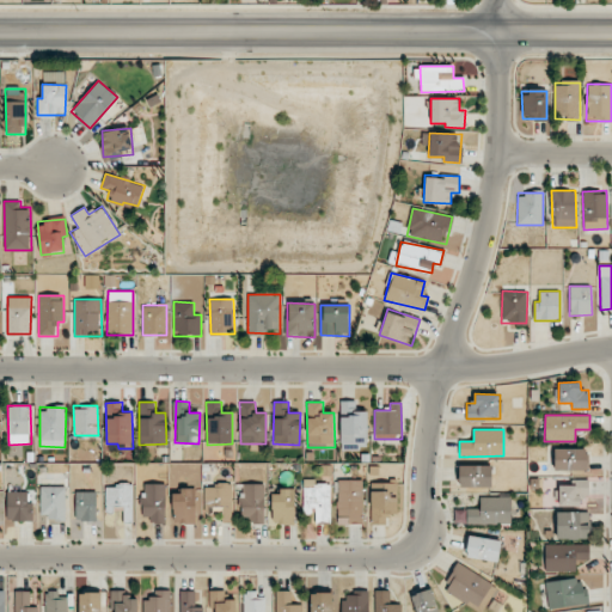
[(555,471),(588,470),(587,448),(554,450),(555,471)]
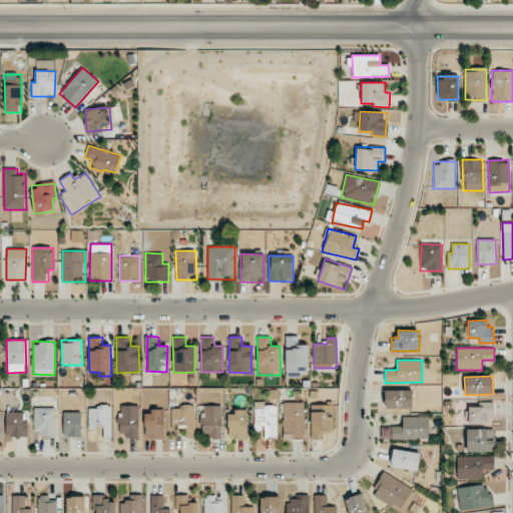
[(412,391),(385,390),(385,408),(412,409),(412,391)]
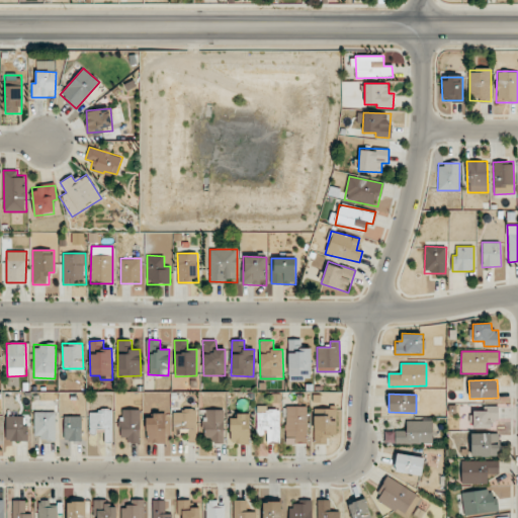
[(286,443),(308,442),(307,406),(285,407),(286,443)]
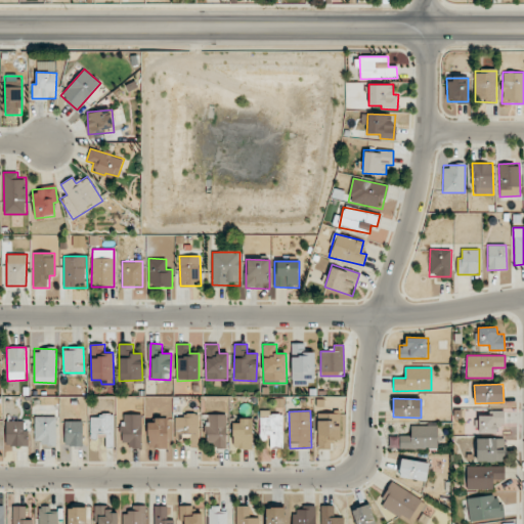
[(478,410),(478,432),(504,432),(504,411),(478,410)]
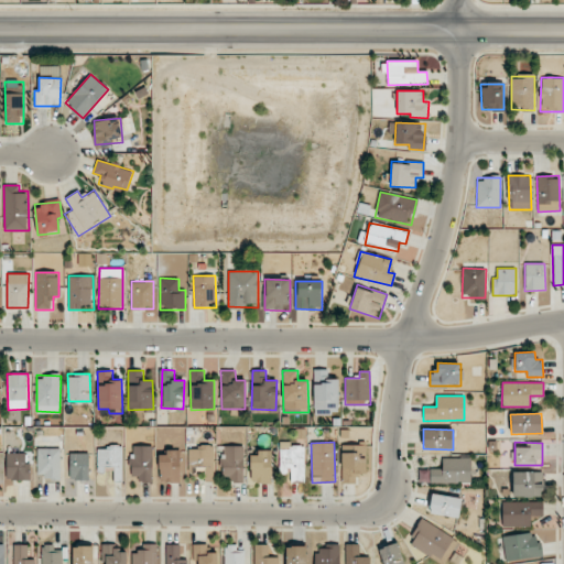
[(304,483),(305,444),(280,443),(279,473),(291,473),(290,483),(304,483)]
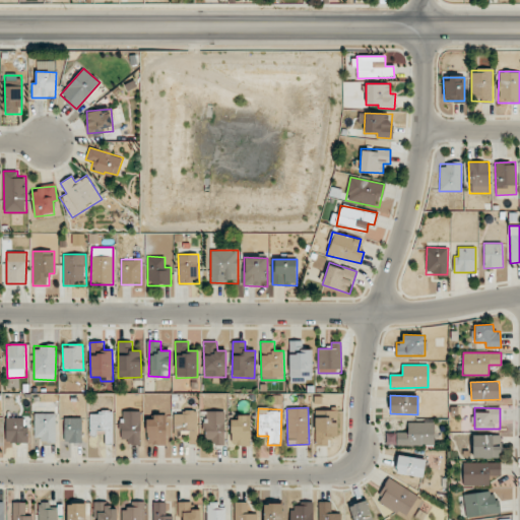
[(174,435),(189,435),(188,443),(196,443),(197,410),(174,410),(174,435)]
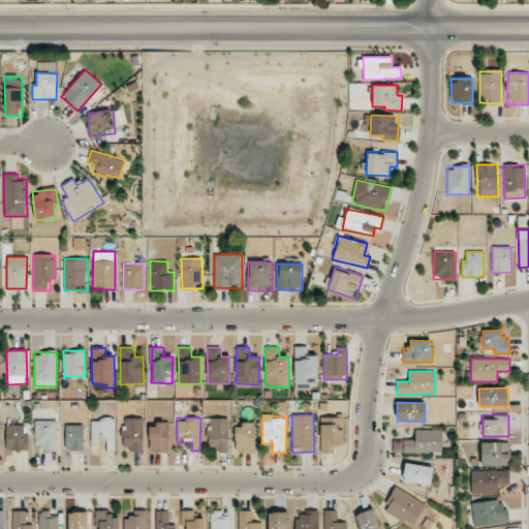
[(320,453),(334,454),(334,444),(343,444),(343,417),(320,417),(320,453)]
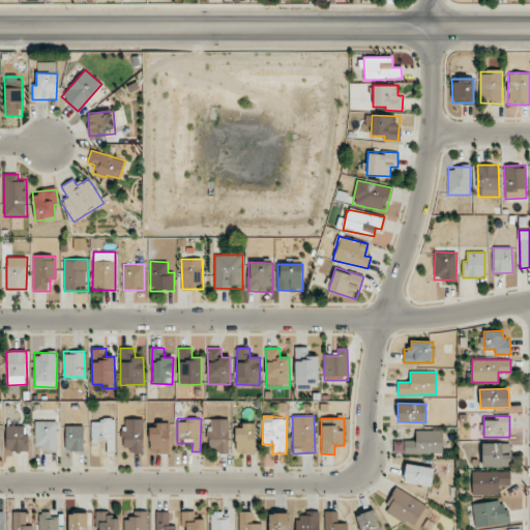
[(114,451),(115,420),(92,419),(91,443),(107,443),(107,451),(114,451)]
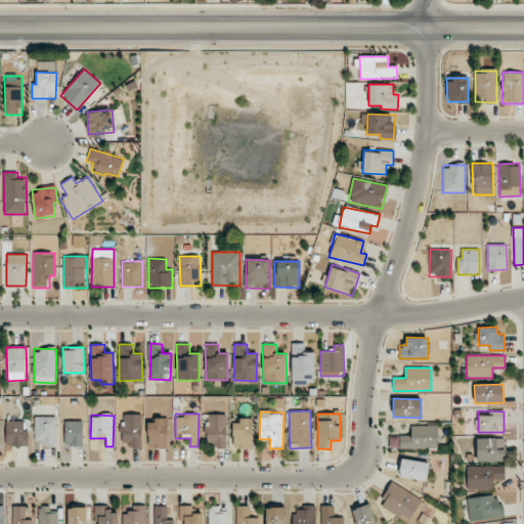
[(141,446),(141,415),(122,415),(122,446),(141,446)]
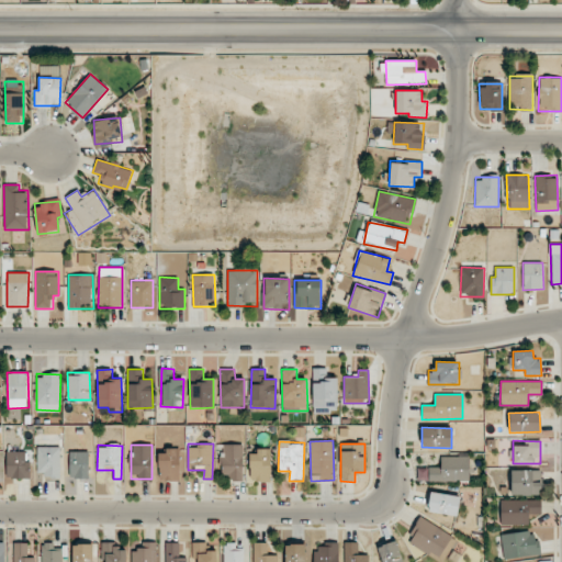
[(243,480),(243,445),(221,445),(222,481),(243,480)]
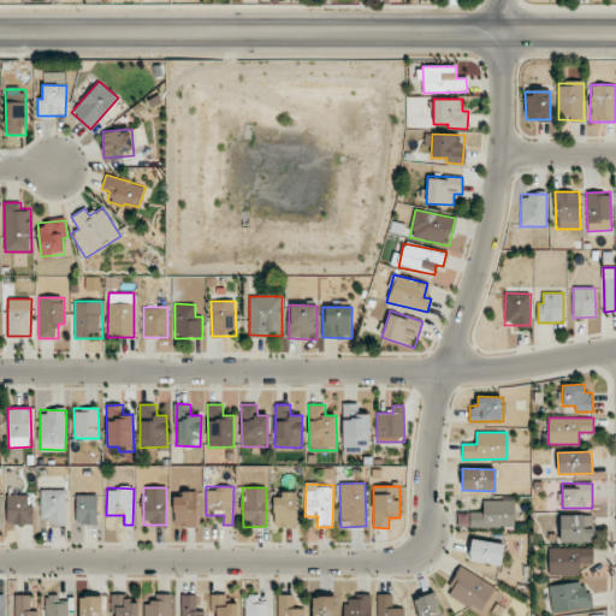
[(66,490),(41,490),(40,522),(66,522),(66,490)]
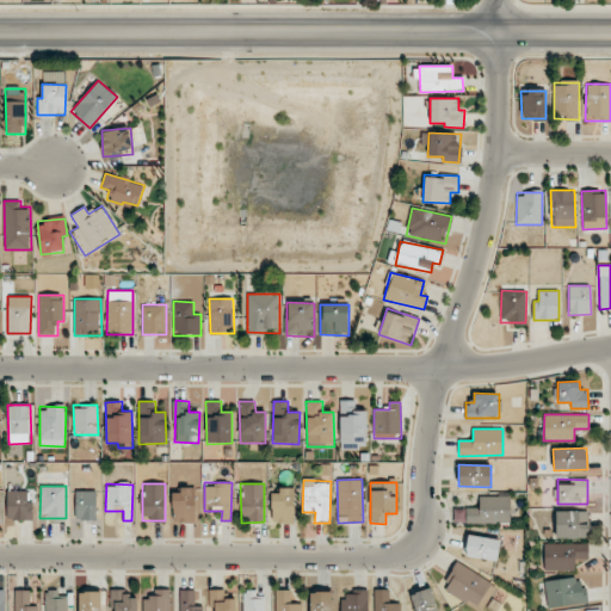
[(172,489),(173,523),(196,522),(195,489),(172,489)]
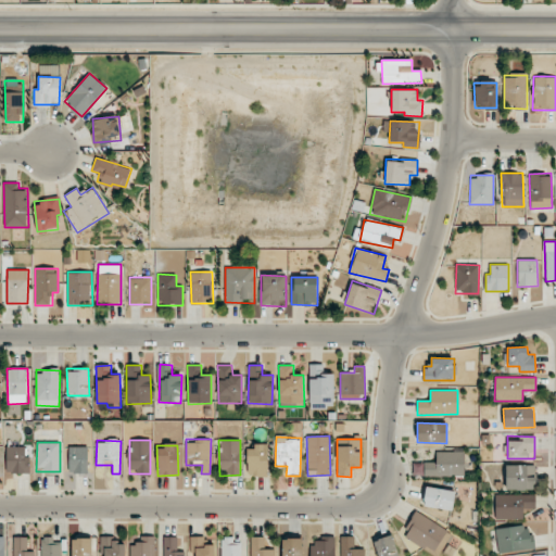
[(268,445),(248,445),(247,476),(268,476),(268,445)]
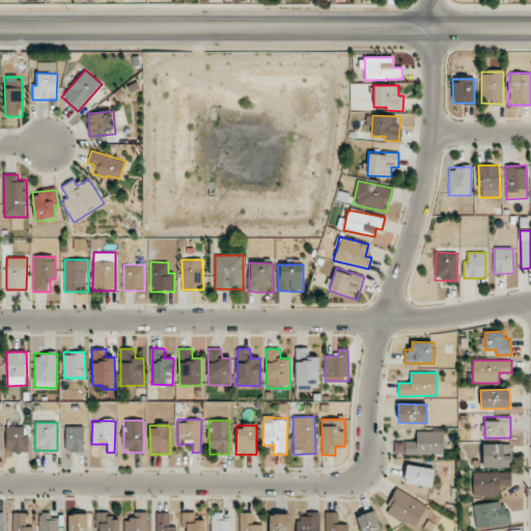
[(28,452),(28,437),(24,437),(24,426),(6,426),(6,452),(28,452)]
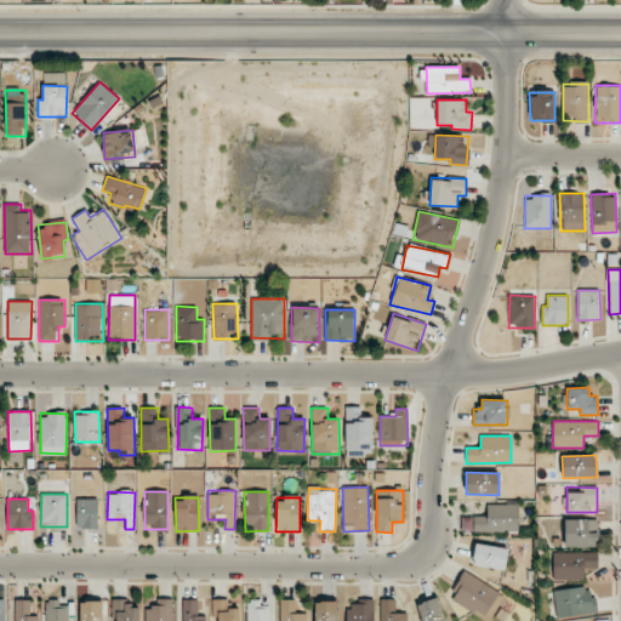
[(97,499),(77,499),(78,529),(98,529),(97,499)]
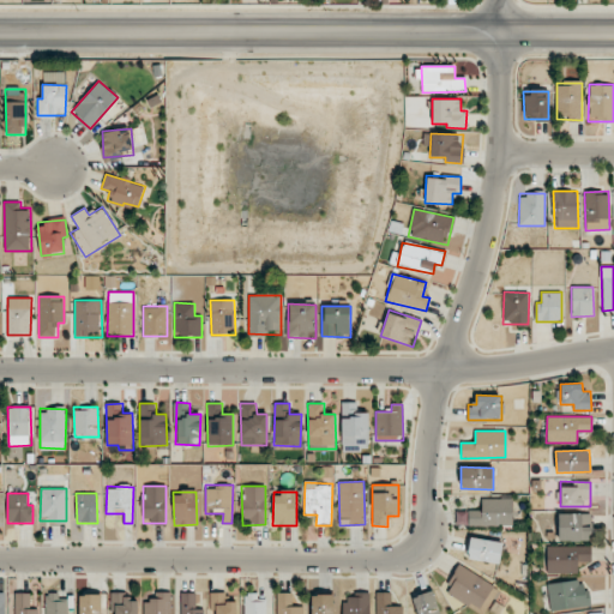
[(512,525),(512,499),(481,499),(481,511),(456,511),(456,525),(512,525)]
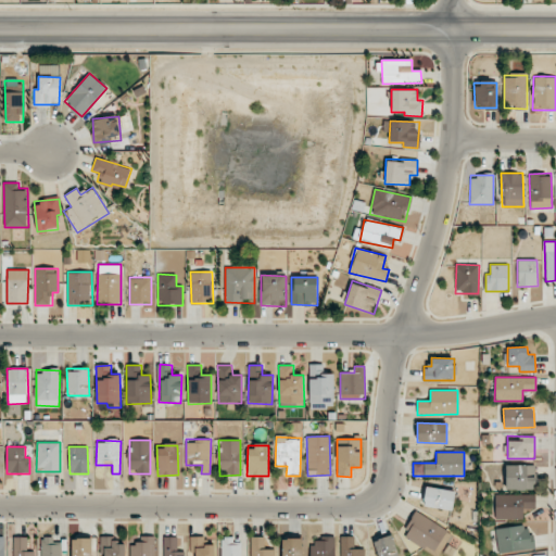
[(534,490),(534,465),(505,465),(505,489),(534,490)]
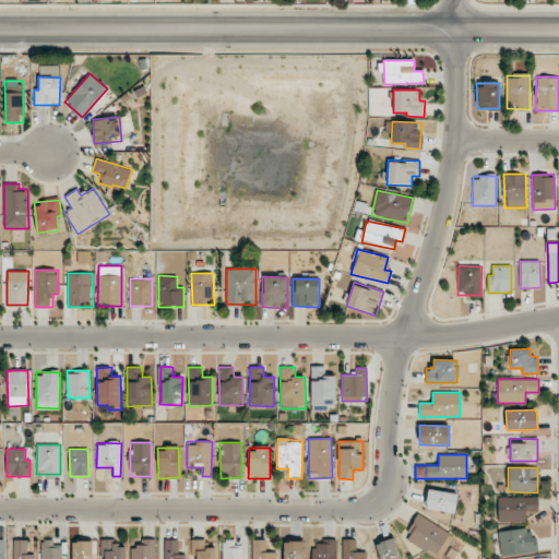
[(425,508),(454,513),(458,495),(429,489),(425,508)]
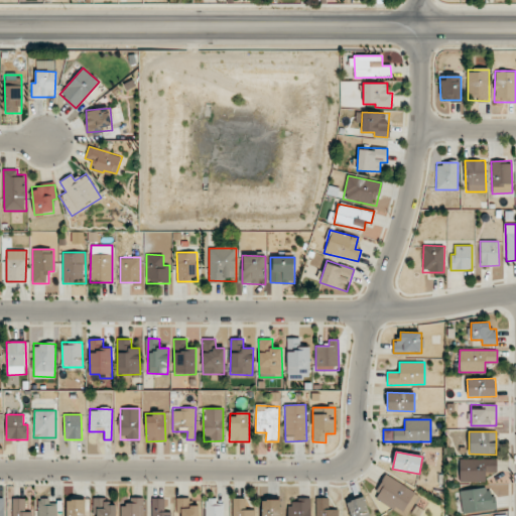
[(460,460),(460,482),(486,482),(485,473),(497,473),(497,459),(460,460)]
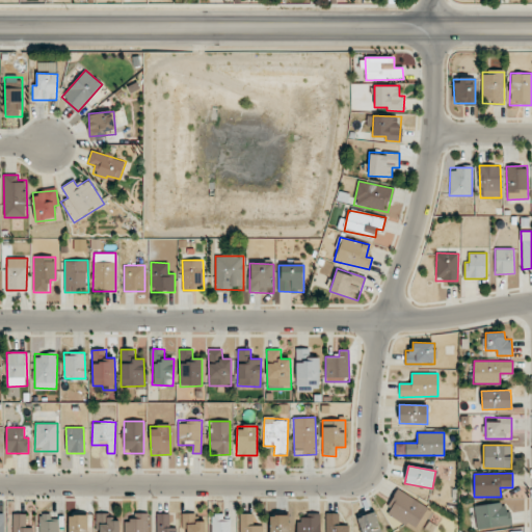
[(429,508),(398,489),(384,512),(416,531),(429,508)]
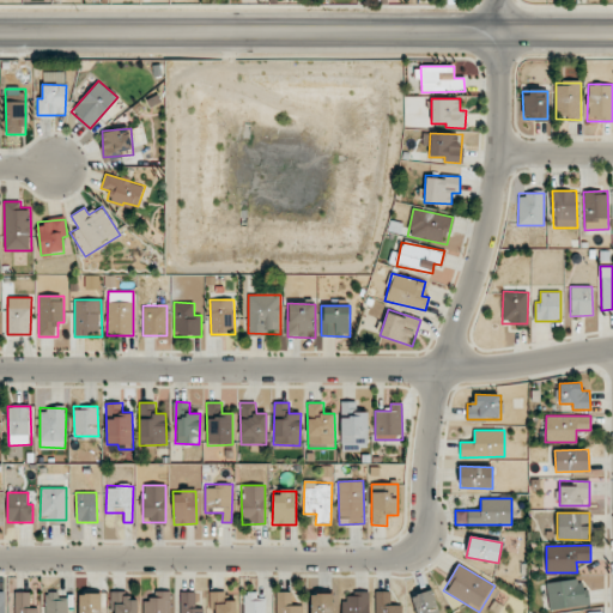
[(546,583),(548,610),(588,606),(586,580),(546,583)]
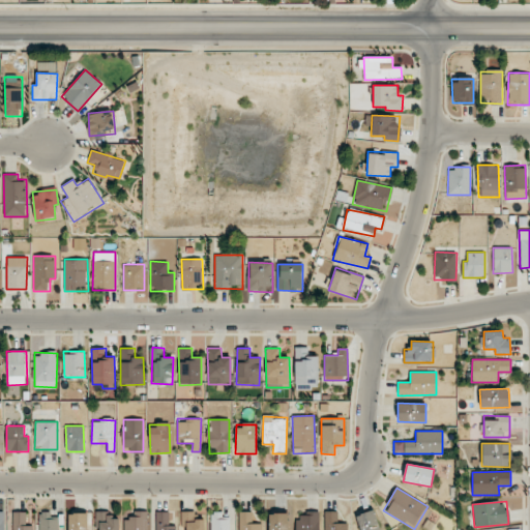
[(379,529),(373,510),(356,516),(359,529),(379,529)]
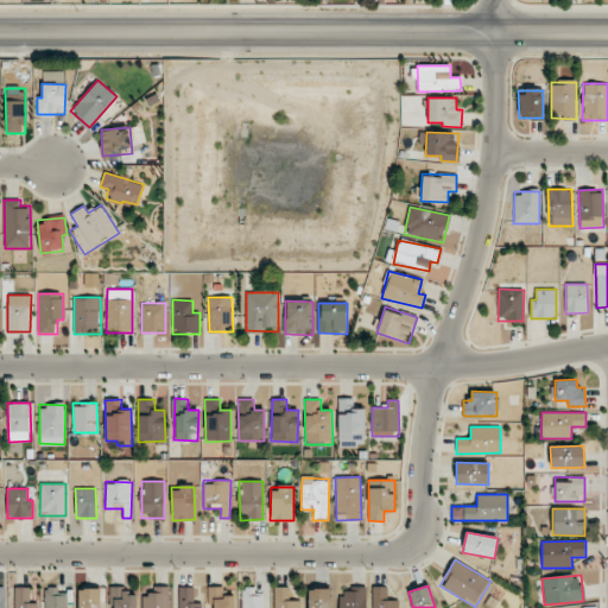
[(37,607),(37,603),(30,603),(29,587),(14,588),(13,607),(37,607)]
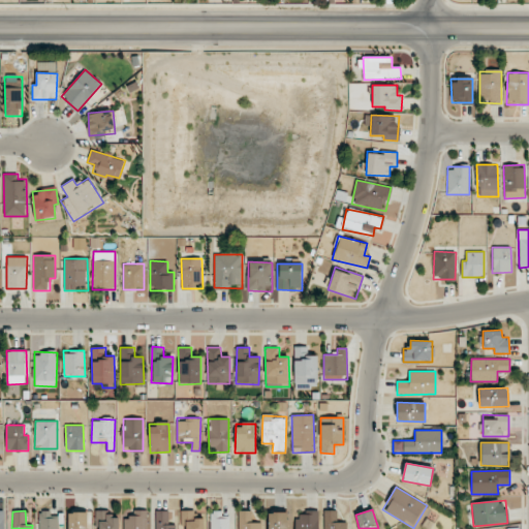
[(97,511),(97,528),(118,528),(118,510),(97,511)]
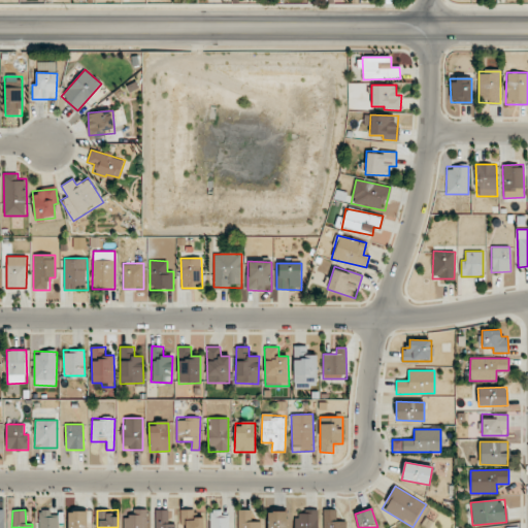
[(146,527),(146,509),(130,509),(130,518),(124,518),(123,527),(146,527)]
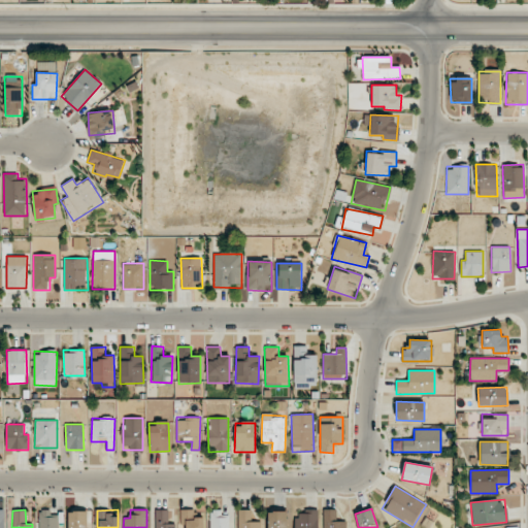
[(174,527),(174,524),(168,524),(168,509),(155,509),(155,527),(174,527)]
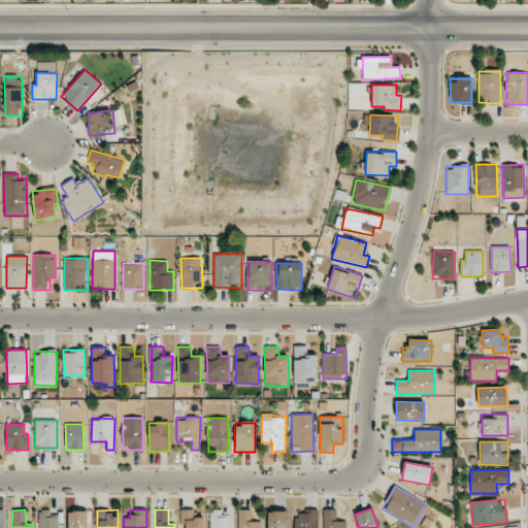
[(194,509),(180,509),(180,526),(186,525),(186,527),(203,527),(203,517),(194,517),(194,509)]
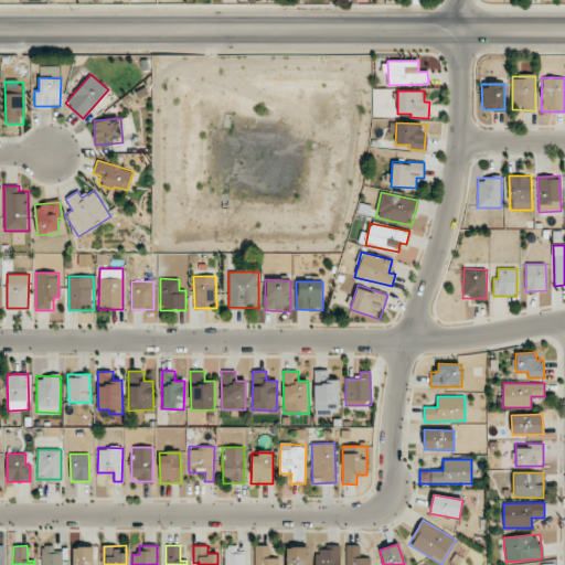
[(254,564),(278,564),(279,558),(268,558),(268,546),(255,545),(254,564)]
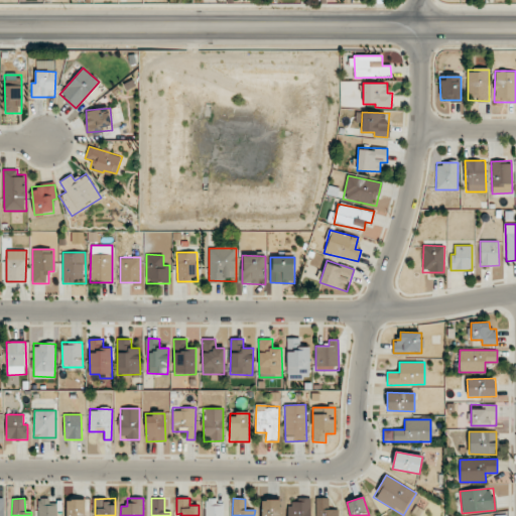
[(309,515),(310,498),(288,498),(287,515),(309,515)]
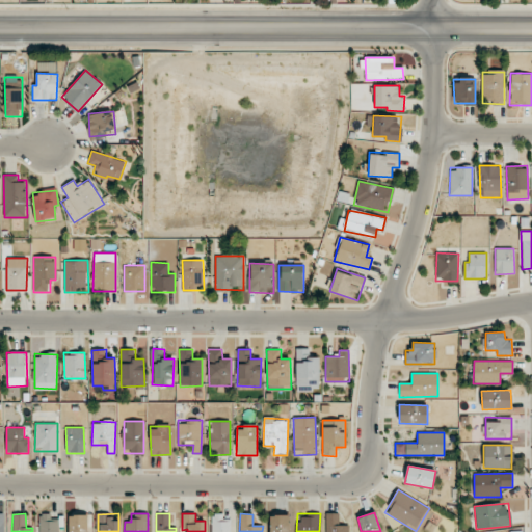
[(325,531),(348,531),(348,525),(339,525),(339,513),(325,513),(325,531)]
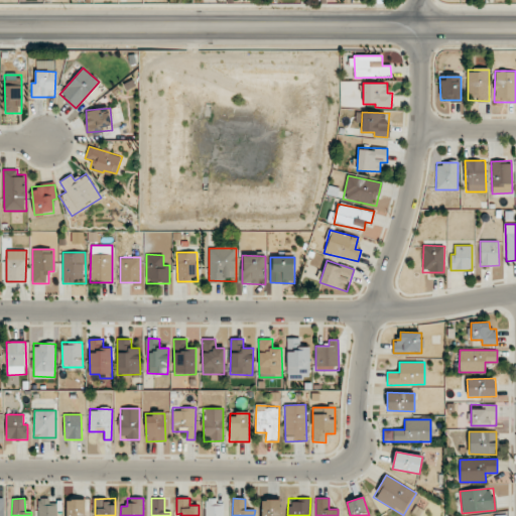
[(37,515),(56,515),(56,500),(37,501),(37,515)]
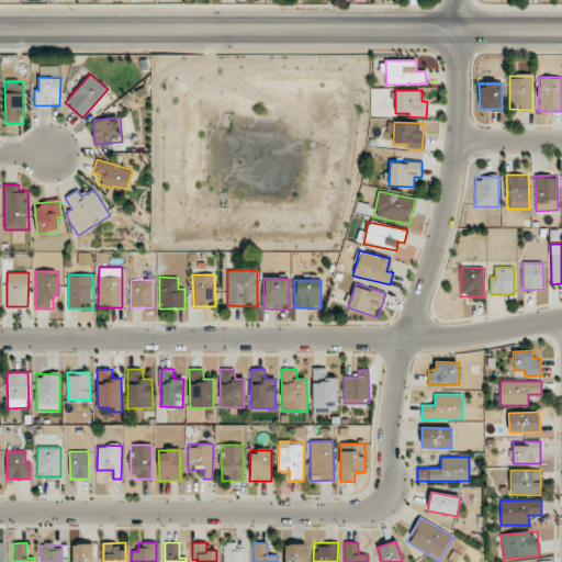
[(72,544),(71,561),(92,561),(92,544),(72,544)]
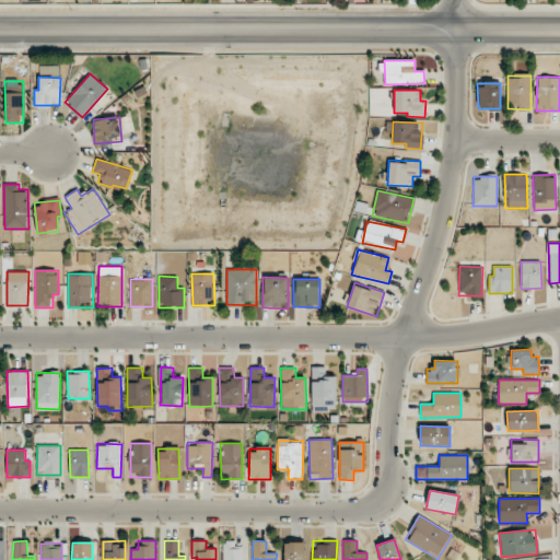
[(222,559),(242,559),(243,543),(223,543),(222,559)]
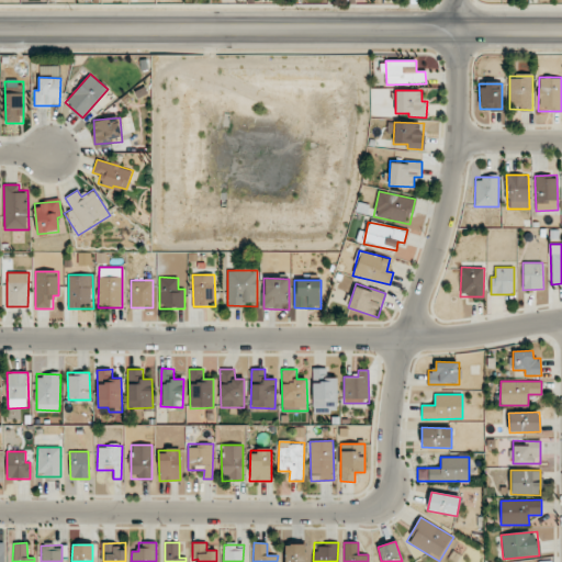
[(304,561),(305,544),(285,544),(284,561),(304,561)]
